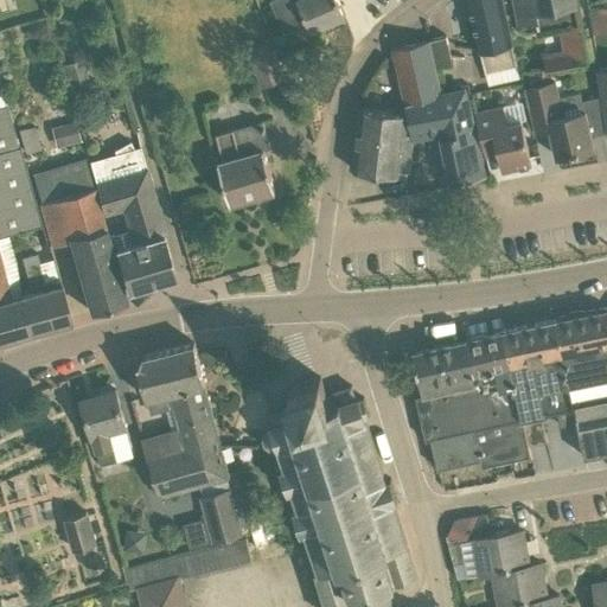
[(312,31),(346,16),(339,0),(270,0),(286,32),(308,23),(312,31)]
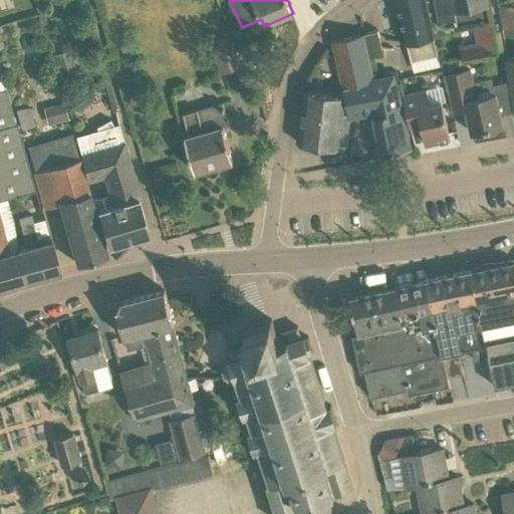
[(434,37),(425,0),(397,0),(408,43),(413,62),(439,55),(434,37)]
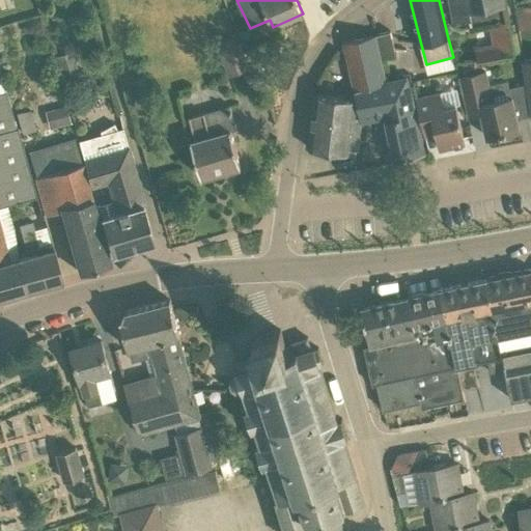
[(513,54),(506,12),(504,0),(449,0),(453,21),(470,18),(471,28),(491,25),(496,57),(513,54)]
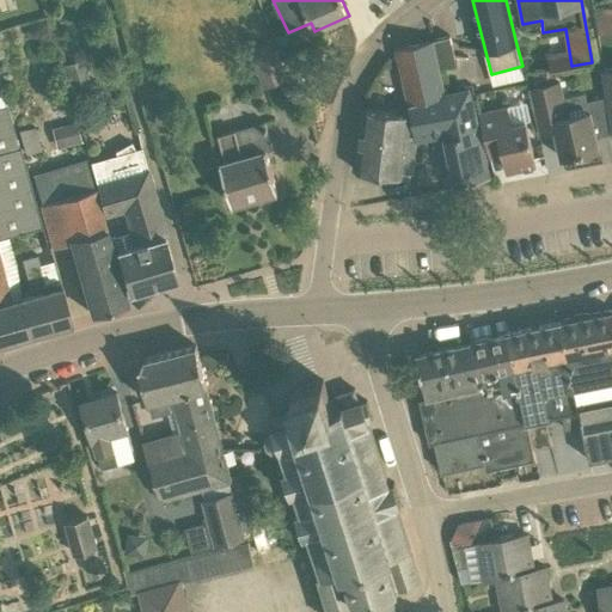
[(611,6),(594,8),(604,69),(611,124),(611,6)]
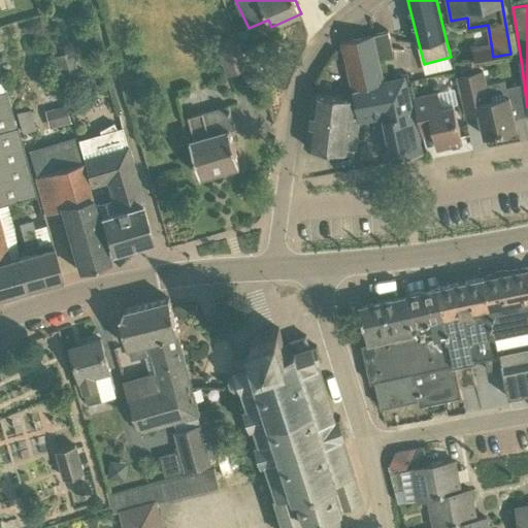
[(389,30),(386,31),(342,41),(353,88),(384,81),(378,60),(395,57),(389,30)]
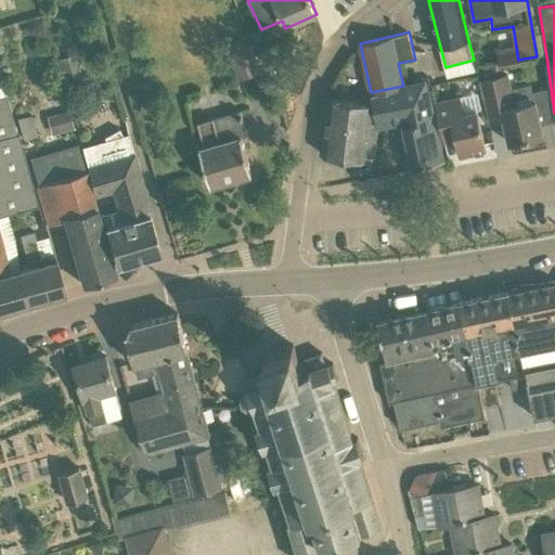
[(248,40),(246,41),(227,48),(241,80),(261,72),(248,40)]
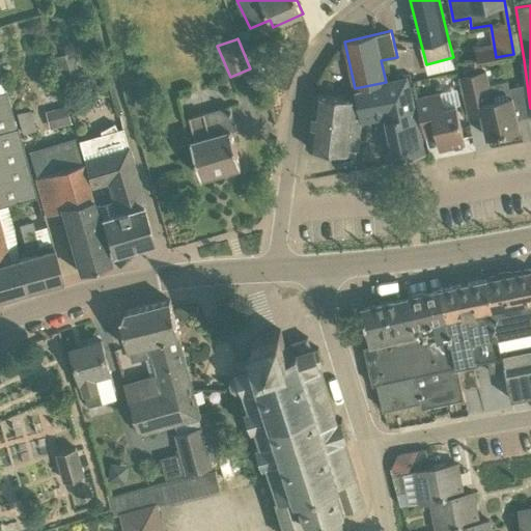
[(73,51),(56,56),(63,79),(80,73),(73,51)]
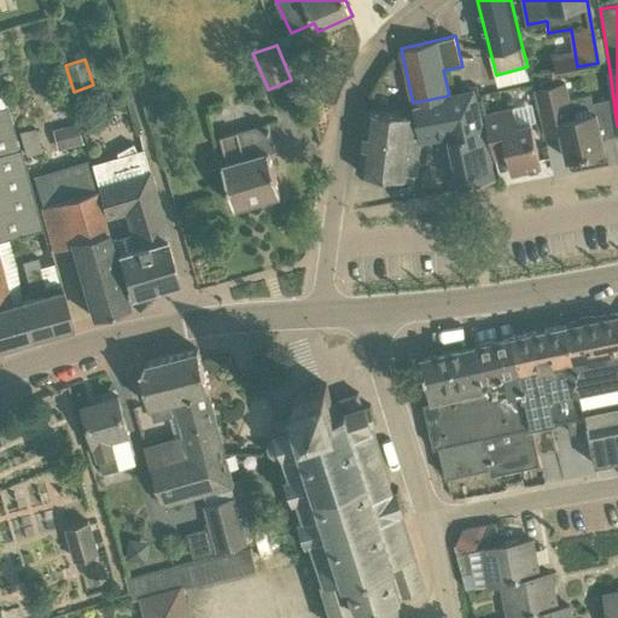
[(594,101),(596,111),(573,116),(566,82),(536,88),(540,105),(544,134),(560,130),(567,158),(605,150),(602,138),(617,134),(617,132),(613,98),(594,101)]
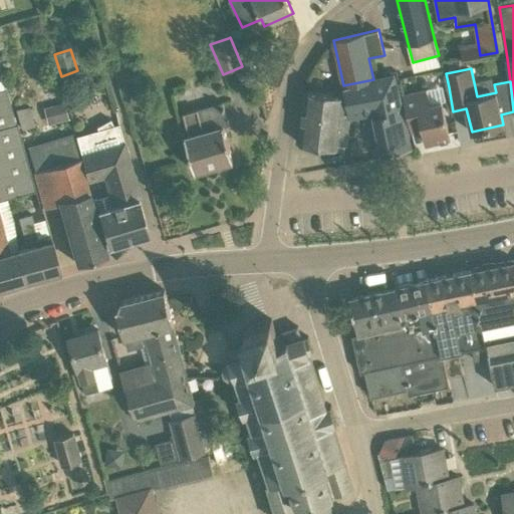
[(342,115),(348,114),(348,121),(373,117),(382,153),(411,146),(406,122),(397,75),(373,79),(343,85),(345,94),(340,94),(341,96),(344,96),(342,115)]
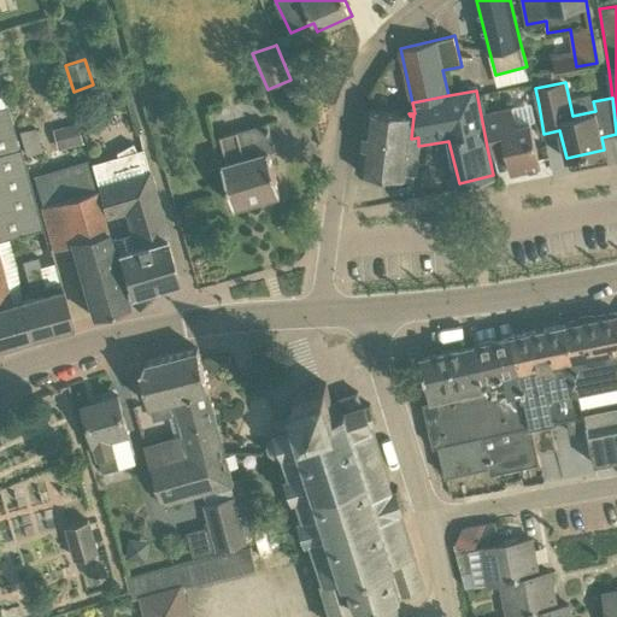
[(43,228),(21,147),(19,147),(4,94),(0,94),(0,211),(7,238),(43,228)]
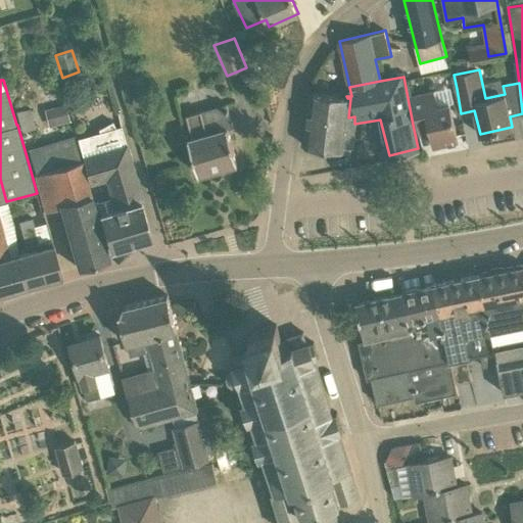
[(346,96),(331,94),(312,92),(308,119),(354,124),(354,116),(348,117),(350,98),(347,98),(346,96)]
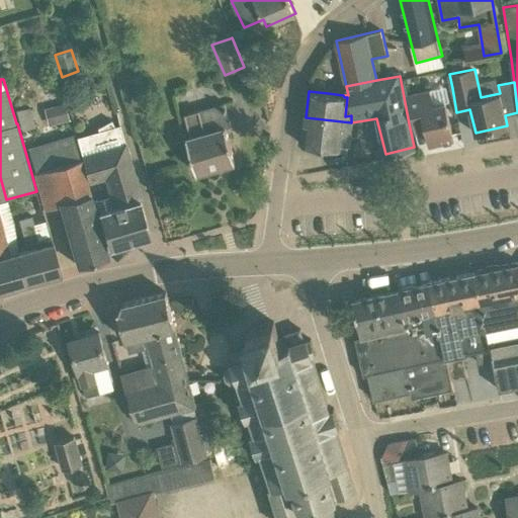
[(444,103),(432,105),(428,91),(407,96),(413,125),(425,122),(430,144),(453,138),(444,103)]
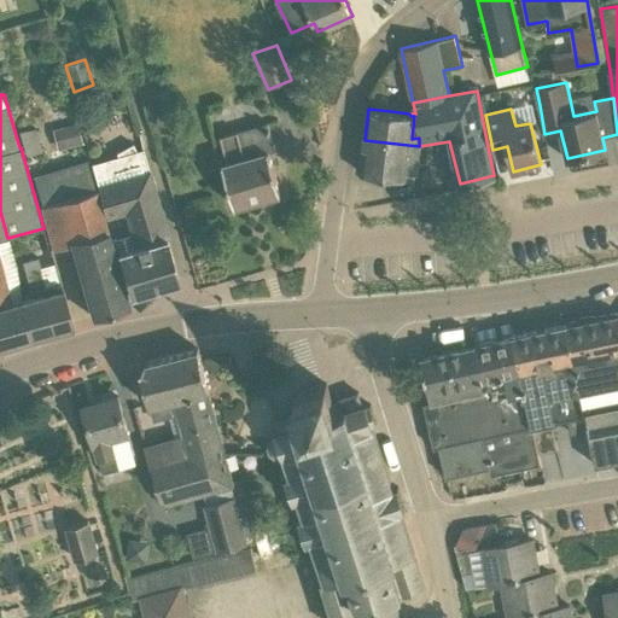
[(269,151),(275,150),(268,122),(221,134),(228,162),(223,163),(234,205),(281,192),(269,151)]
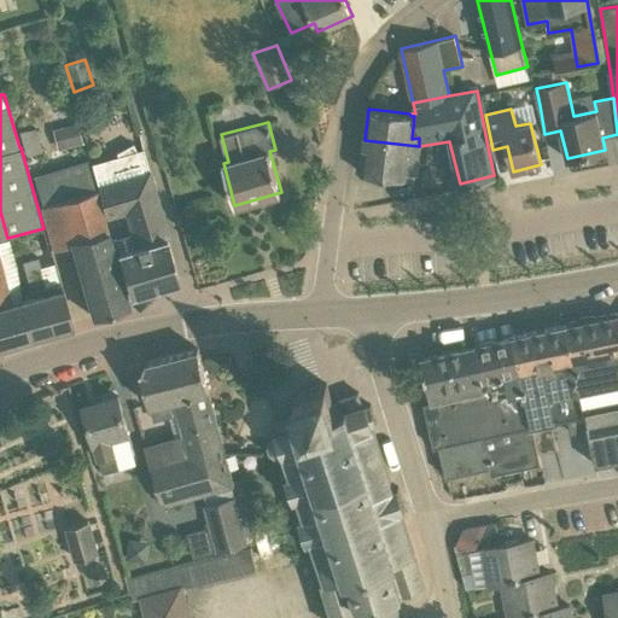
[(77,123),(64,127),(70,147),(83,144),(77,123)]
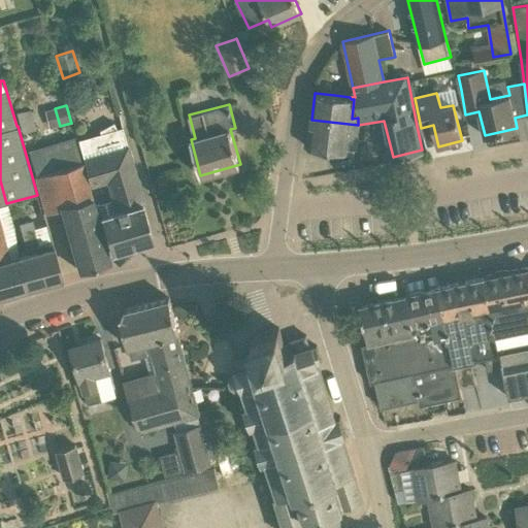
[(23,133),(36,129),(30,109),(18,112),(23,133)]
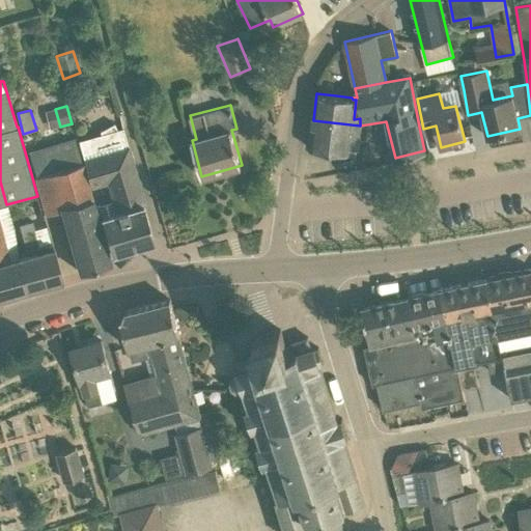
[(313,120),(310,148),(351,154),(352,148),(359,148),(360,126),(313,120)]
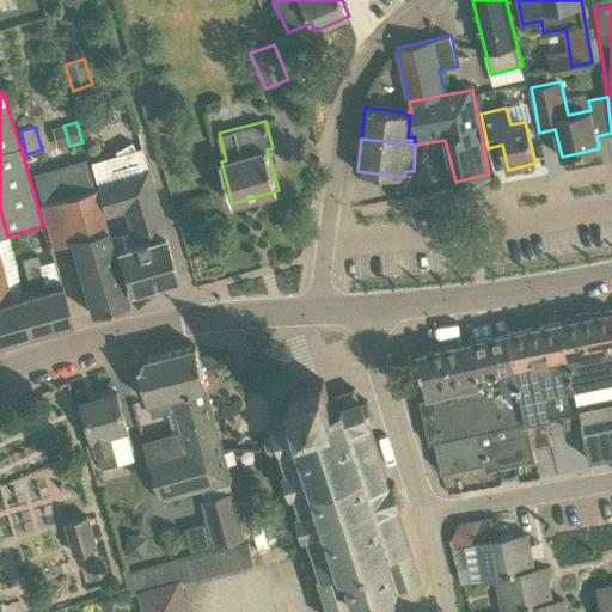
[(167,236),(141,148),(135,150),(132,144),(116,152),(117,154),(91,163),(98,183),(106,214),(126,209),(132,232),(112,237),(128,292),(177,276),(165,237),(167,236)]
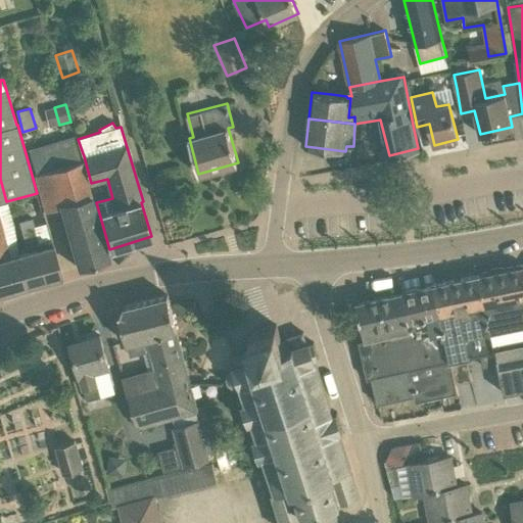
[(80,160),(74,136),(44,145),(50,169),(37,173),(47,208),(61,204),(79,268),(108,259),(101,236),(80,160)]
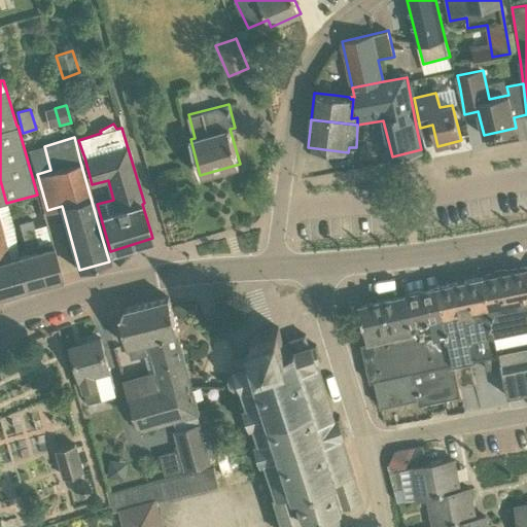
[(0,294),(26,287),(18,256),(12,222),(6,203),(0,180),(0,294)]
